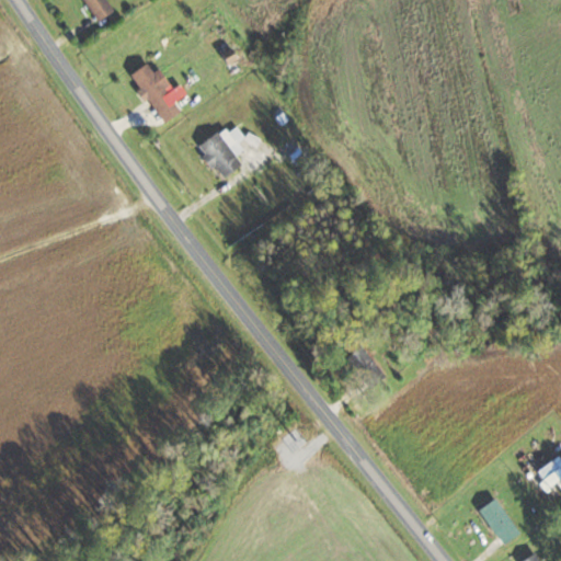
[(84,0),(96,21),(114,12),(107,0),(84,0)]
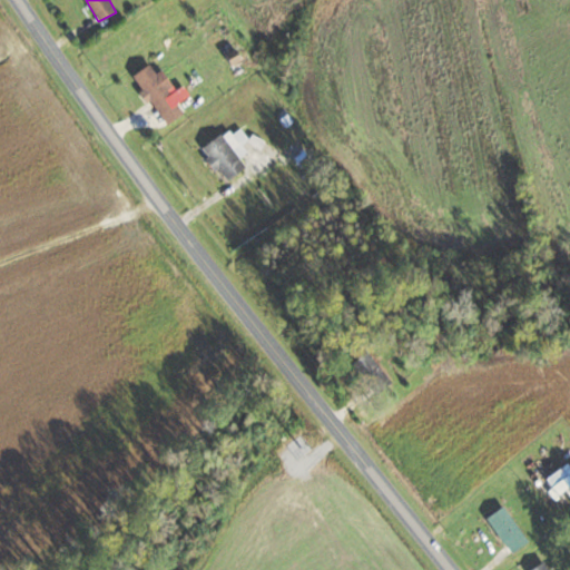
[(184,101),(156,59),(134,75),(160,116),(184,101)]
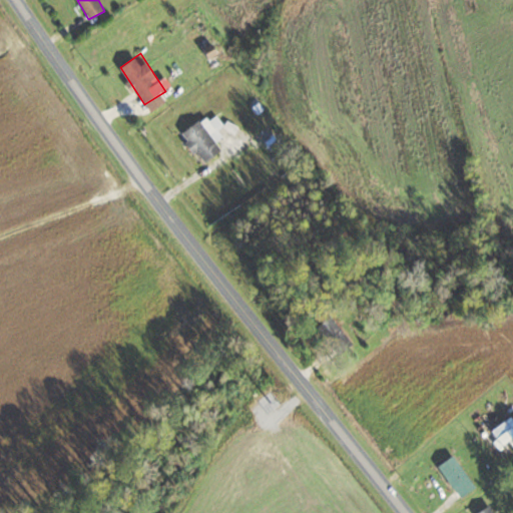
[(181,133),(202,165),(222,152),(215,141),(223,136),(219,130),(224,126),(218,117),(209,123),(206,117),(181,133)]
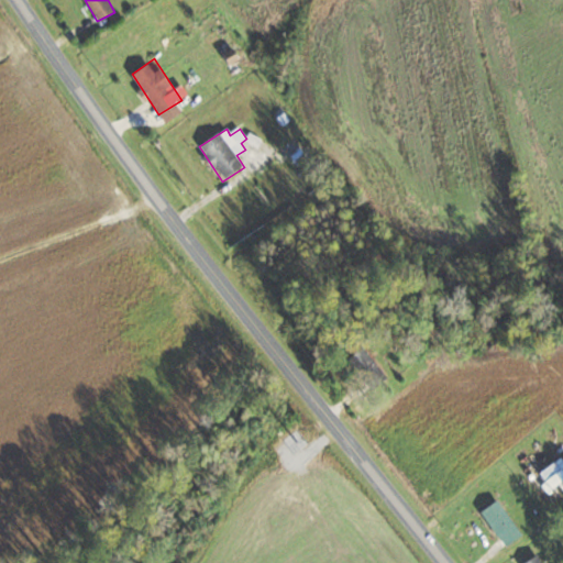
[(346,362),(375,389),(389,375),(362,348),(346,362)]
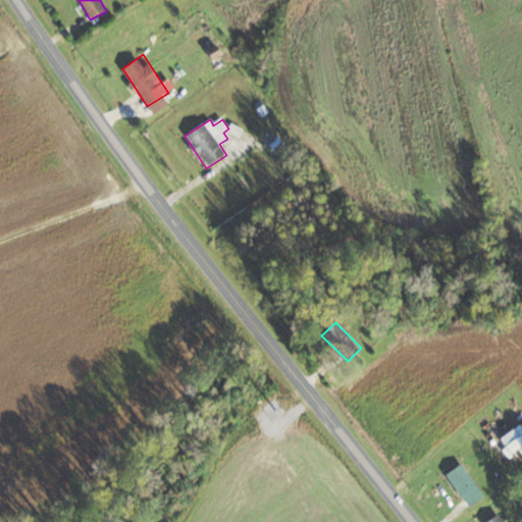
[(447,475),(470,507),(485,496),(461,464),(447,475)]
